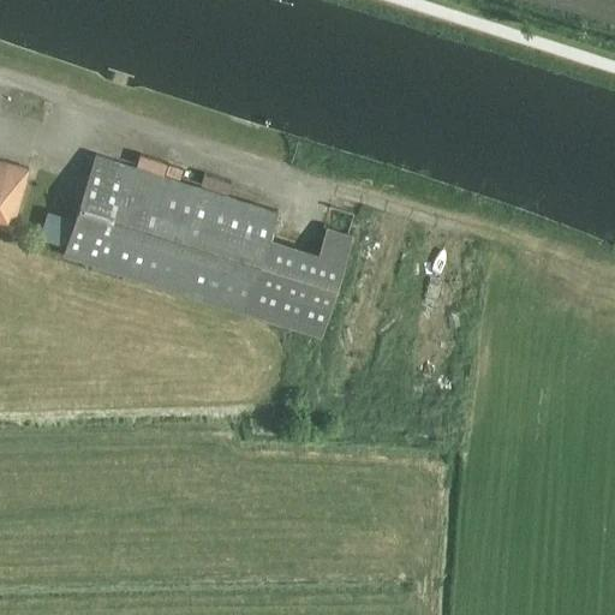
[(65,252),(244,311),(320,336),(344,262),(269,237),(278,212),(97,153),(65,252)]
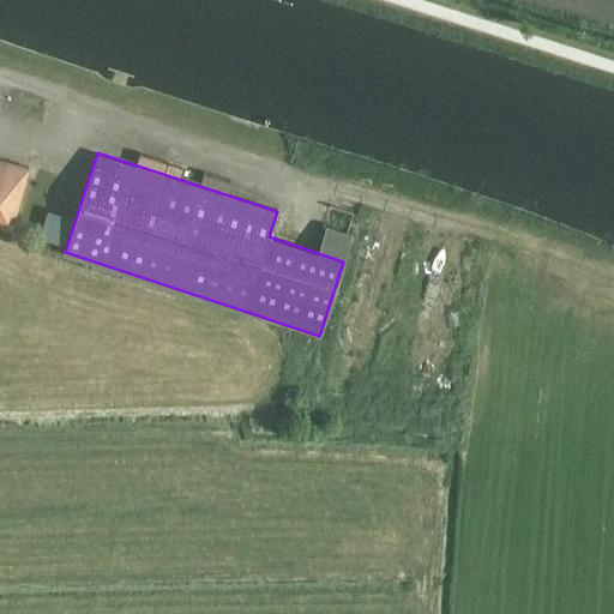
[(0,226),(12,229),(29,167),(0,158),(0,226)]
